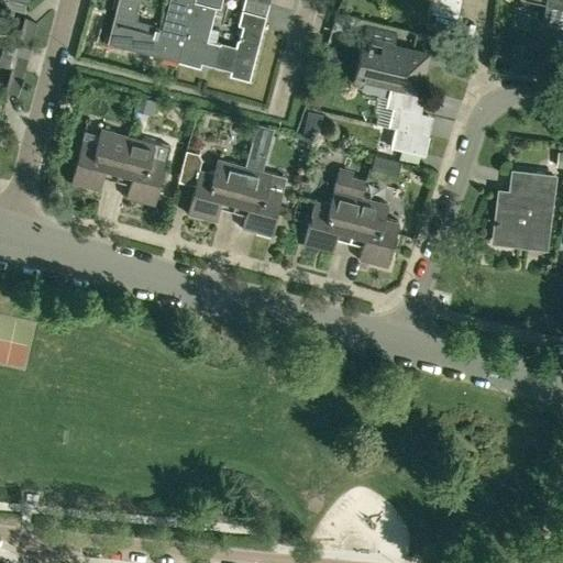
[(134,20),(139,0),(119,0),(108,43),(127,47),(129,39),(159,47),(157,55),(178,62),(189,19),(194,0),(170,0),(164,28),(134,20)]
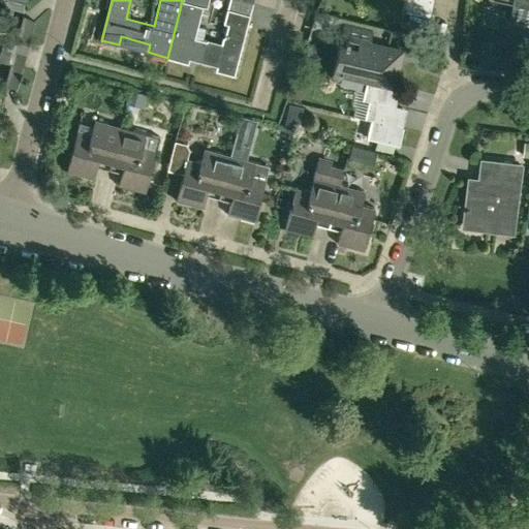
[(209,0),(182,0),(178,18),(167,58),(188,63),(190,55),(218,62),(216,70),(235,75),(251,14),(253,3),(242,0),(229,0),(224,23),(228,24),(223,44),(195,37),(204,6),(208,7),(209,0)]
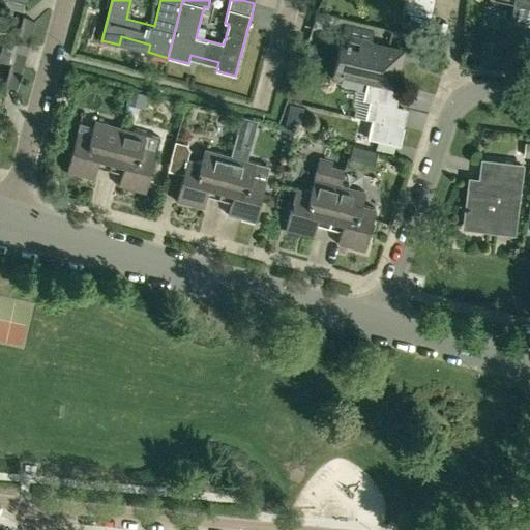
[(405,0),(403,12),(432,19),(433,18),(432,17),(435,0),(405,0)]
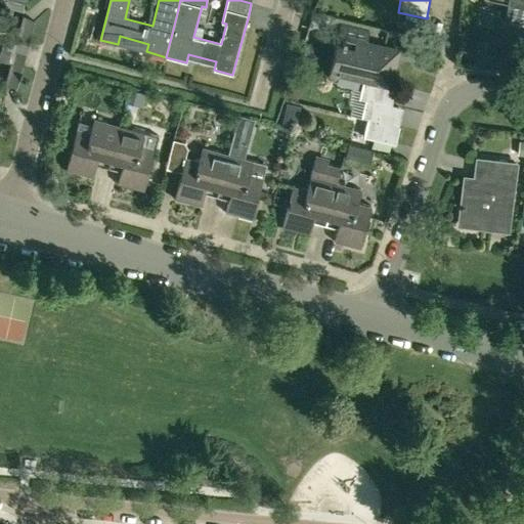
[(523,0),(492,0),(496,1),(508,3),(504,19),(504,22),(523,27),(523,25),(523,0)]
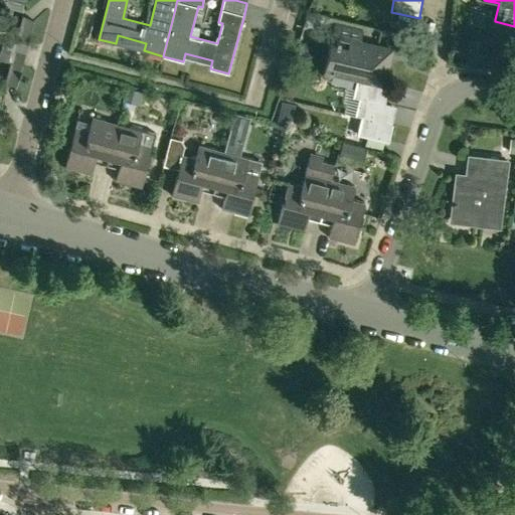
[(16,37),(28,41),(33,20),(22,15),(16,37)]
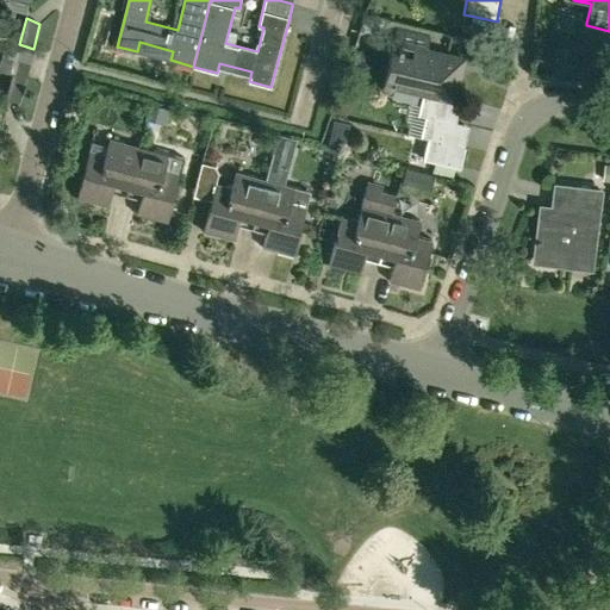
[(430,38),(397,30),(381,97),(391,98),(393,86),(423,93),(418,116),(425,117),(421,136),(428,138),(423,159),(461,168),(466,147),(459,145),(464,123),(456,122),(461,100),(454,98),(464,58),(427,50),(430,38)]
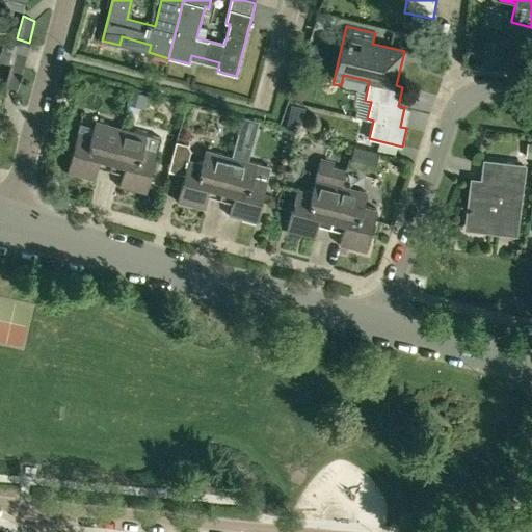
[(29,43),(17,38),(4,35),(1,48),(26,55),(29,43)]
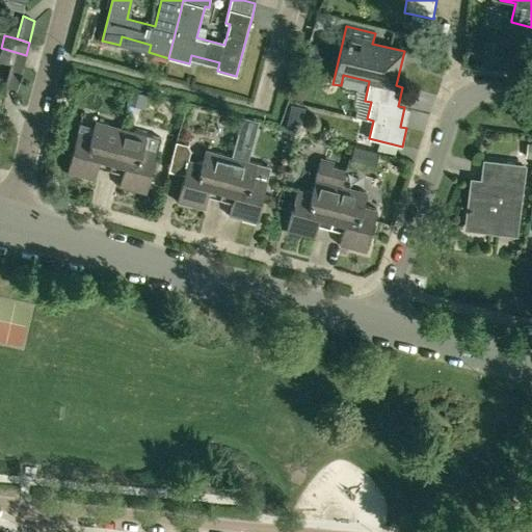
[(23,67),(26,55),(1,48),(0,52),(0,60),(9,63),(23,67)]
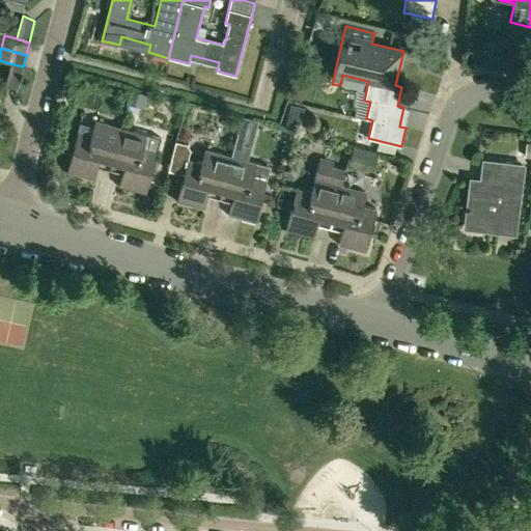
[(18,88),(23,66),(9,63),(4,87),(18,88)]
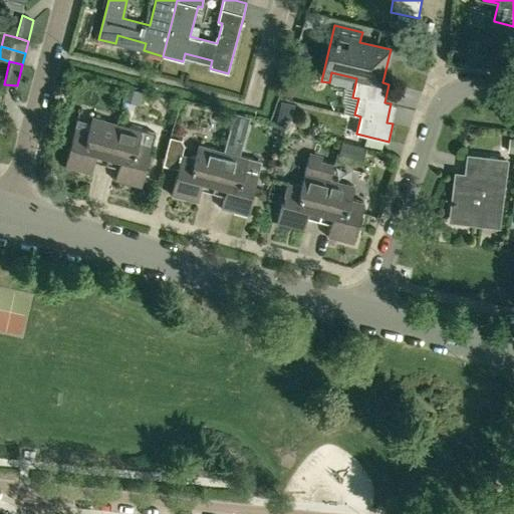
[(133,88),(129,87),(124,101),(138,104),(140,105),(143,94),(143,91),(133,88)]
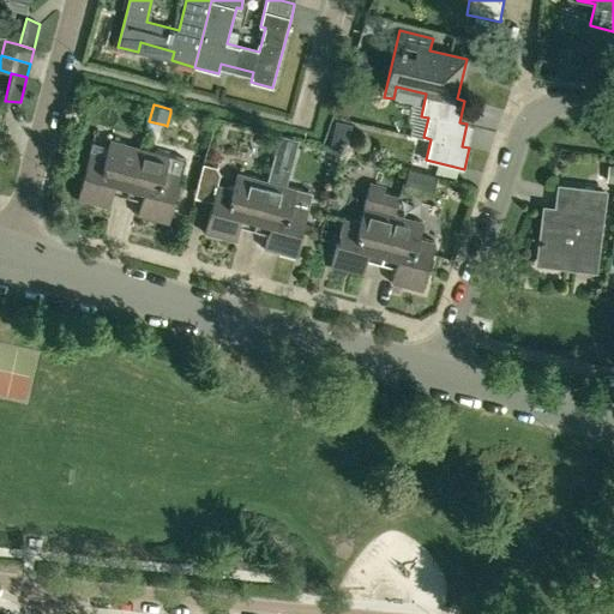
[(350,122),(335,119),(329,142),(344,146),(350,122)]
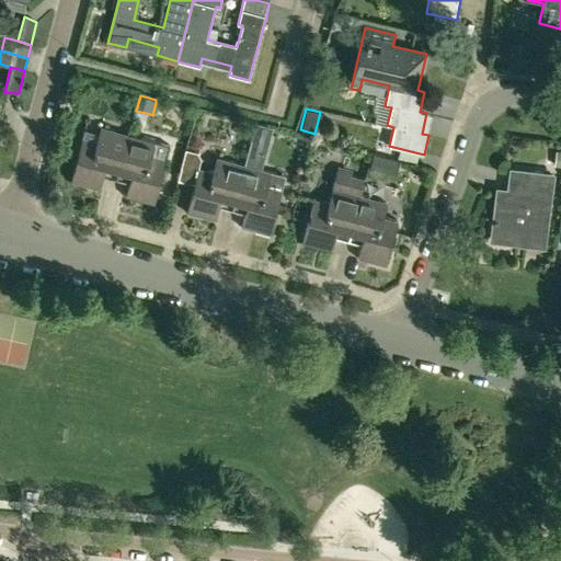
[(115,178),(127,134),(101,126),(96,139),(82,136),(70,182),(99,190),(103,174),(115,178)]
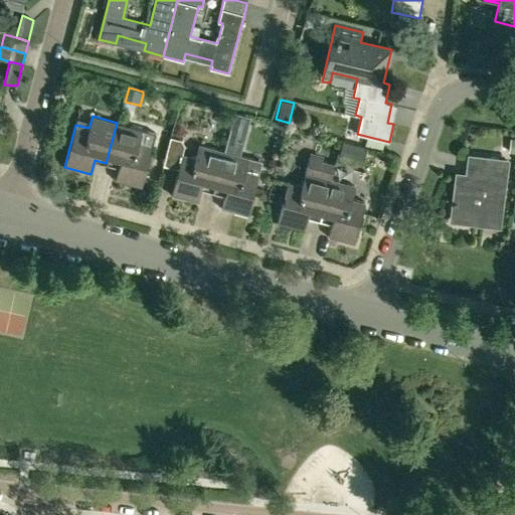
[(117,123),(106,163),(118,166),(115,180),(142,187),(152,146),(139,142),(143,129),(117,123)]
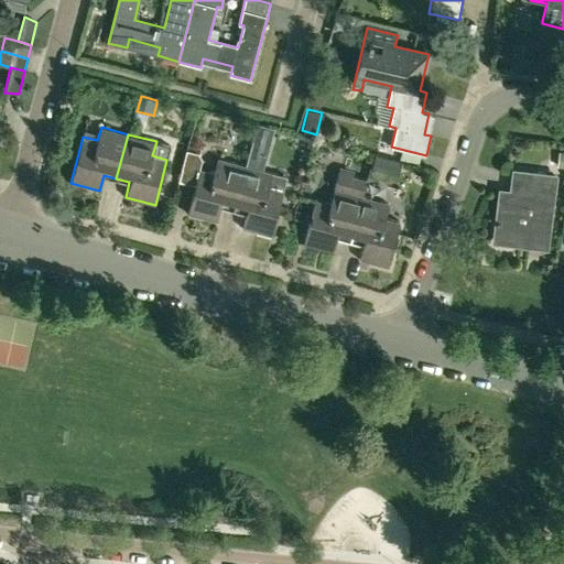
[(215,172),(201,169),(203,159),(195,152),(187,150),(180,181),(195,185),(187,214),(216,221),(220,206),(234,209),(246,165),(218,158),(215,172)]
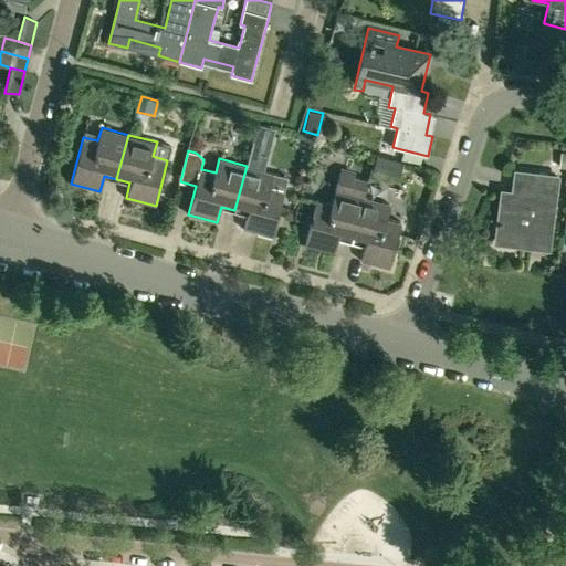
[(387,170),(390,158),(377,156),(375,167),(387,170)]
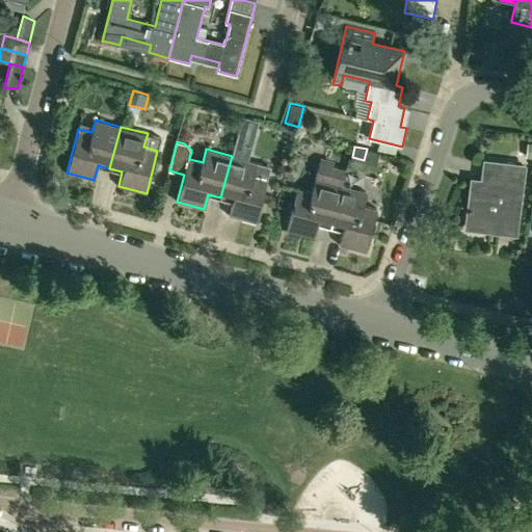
[(258,162),(232,156),(220,197),(233,201),(229,215),(257,222),(268,180),(271,166),(258,162)]
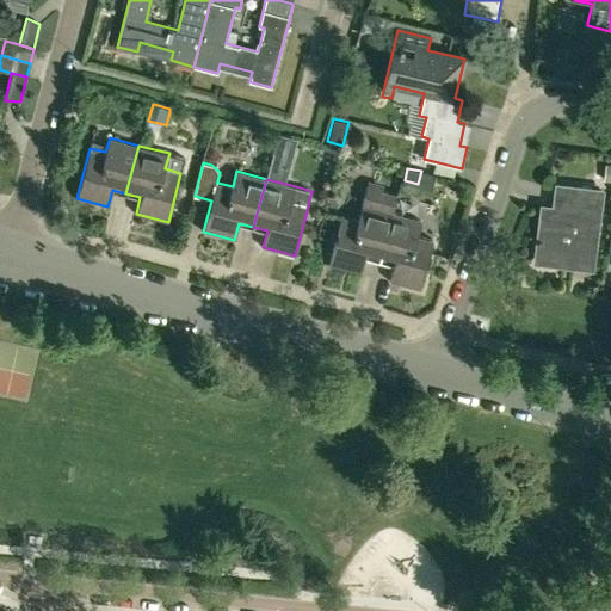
[(393,213),(399,193),(368,186),(359,220),(343,216),(329,264),(362,272),(365,257),(380,260),(393,213)]
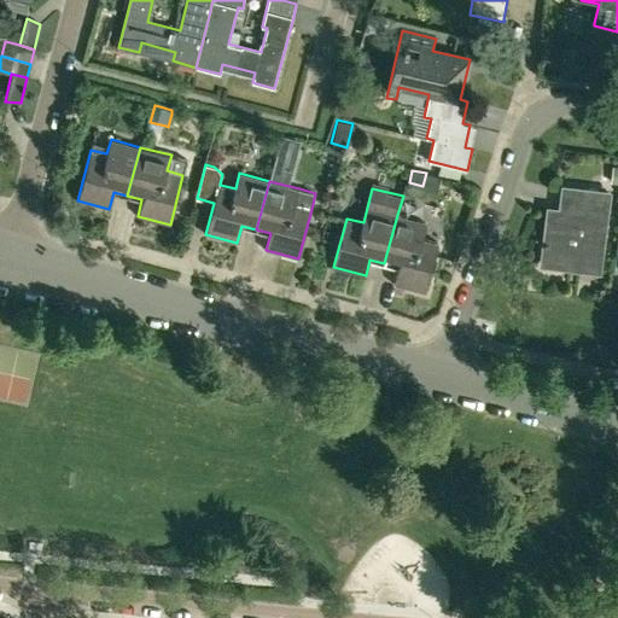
[(607,194),(565,188),(563,211),(549,209),(542,263),(598,270),(607,194)]
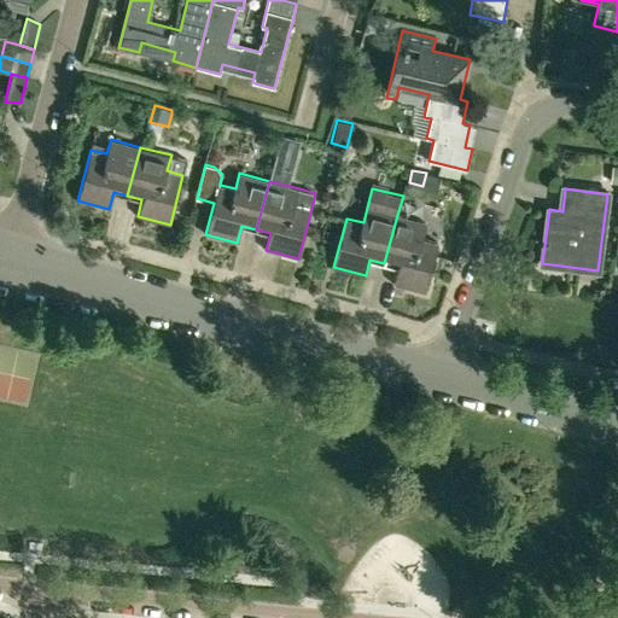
[(427,222),(397,215),(384,263),(398,268),(394,284),(426,292),(438,243),(424,238),(427,222)]
